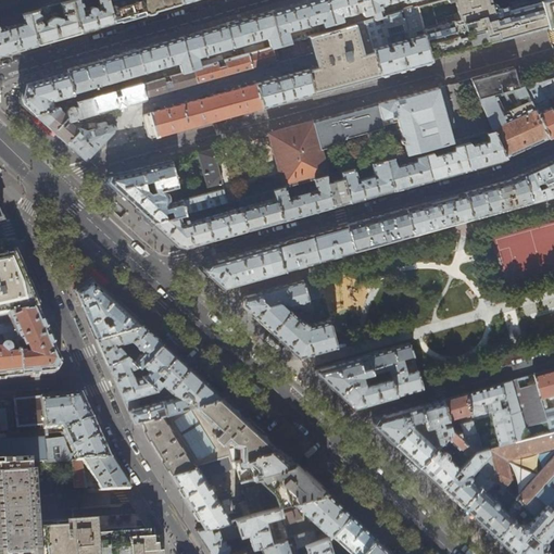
[(0,0),(0,11),(16,7),(35,1),(35,0),(0,0)]
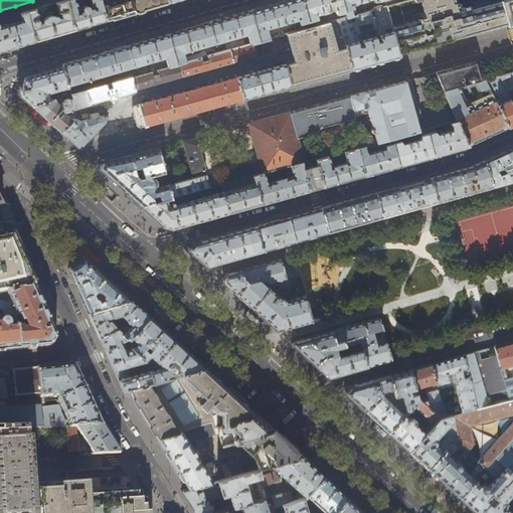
[(76,32),(94,27),(108,23),(102,1),(101,0),(77,0),(68,3),(76,32)]
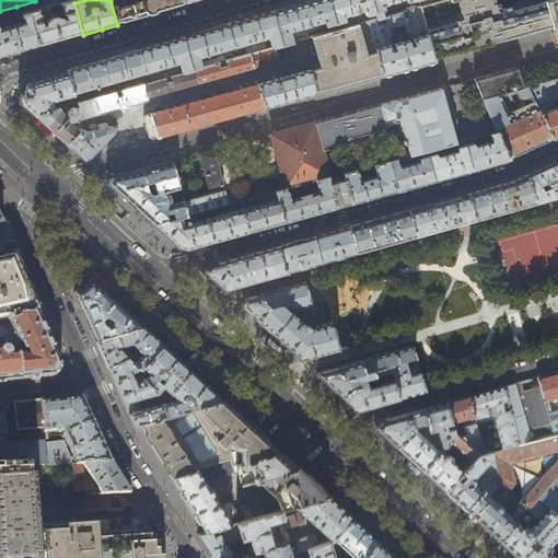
[(143,0),(115,0),(111,1),(117,25),(134,20),(149,16),(143,0)]
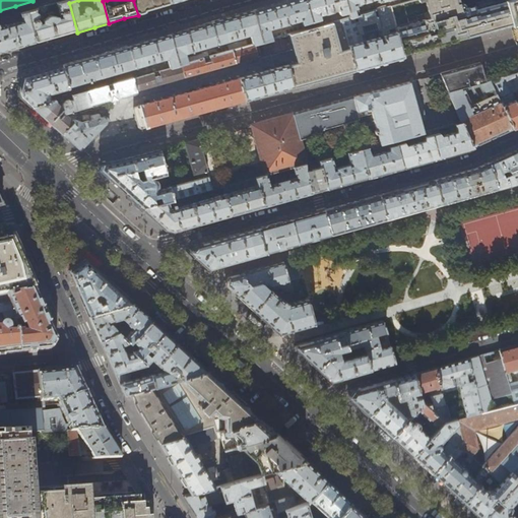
[(133,0),(138,15),(154,10),(172,5),(169,0),(133,0)]
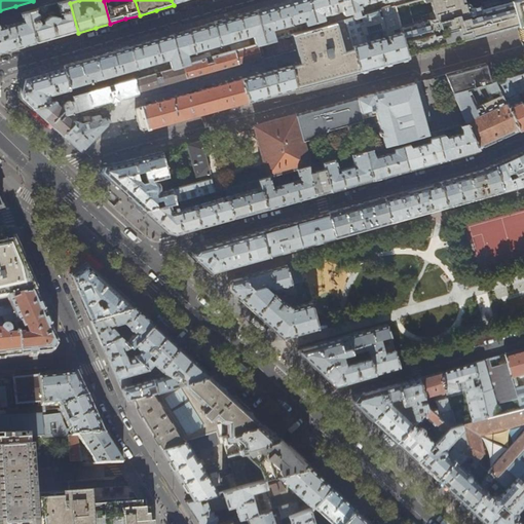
[(257,13),(266,44),(274,42),(275,41),(273,31),(283,29),(284,32),(289,30),(288,27),(305,23),(307,28),(311,26),(312,31),(317,30),(316,25),(309,0),(302,0),(282,6),(257,13)]
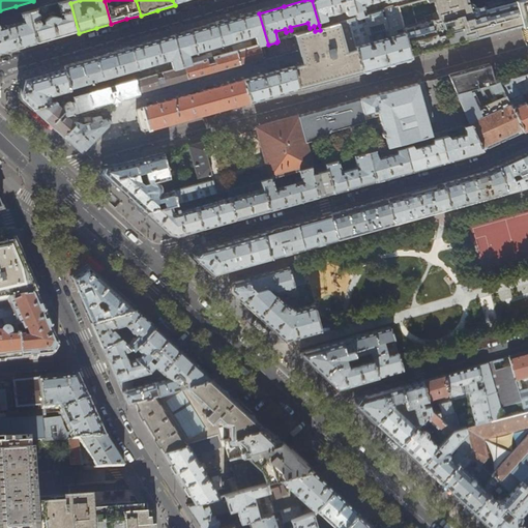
[(312,0),(319,25),(328,22),(327,18),(332,16),(332,17),(340,15),(340,13),(346,12),(348,17),(353,16),(354,21),(358,20),(352,0),(312,0)]
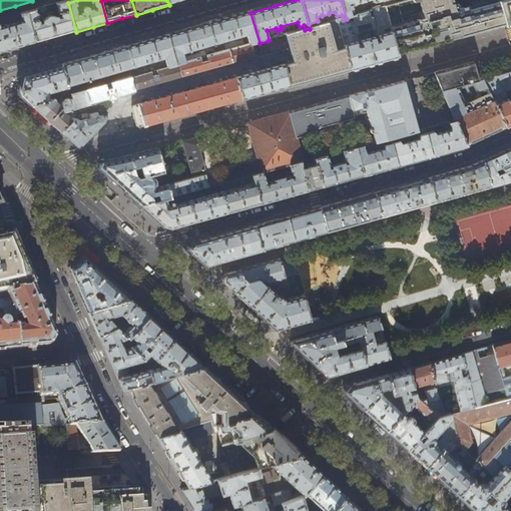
[(341,0),(347,19),(355,17),(352,7),(353,6),(357,9),(360,8),(359,5),(374,1),(375,5),(383,2),(382,0),(341,0)]
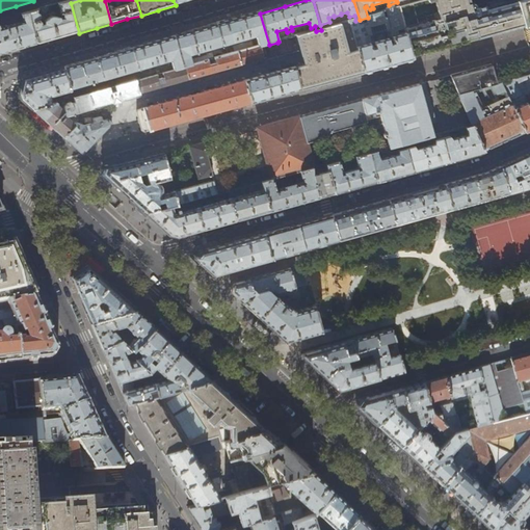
[(517,30),(526,28),(517,0),(506,0),(487,5),(488,7),(473,11),(470,0),(429,0),(427,1),(424,1),(400,8),(414,58),(438,52),(471,43),(517,30)]
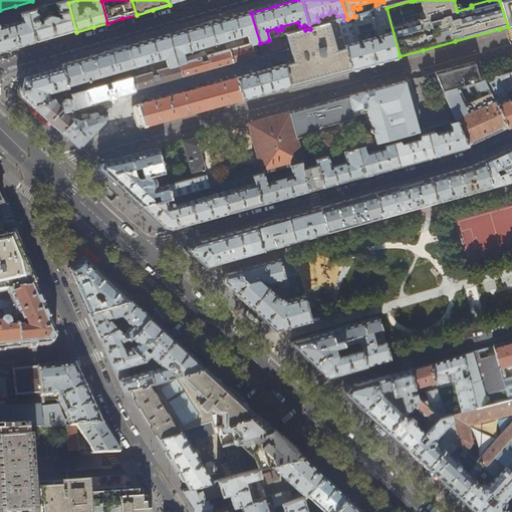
[(511,0),(499,0),(508,27),(508,28),(511,27),(511,0)]
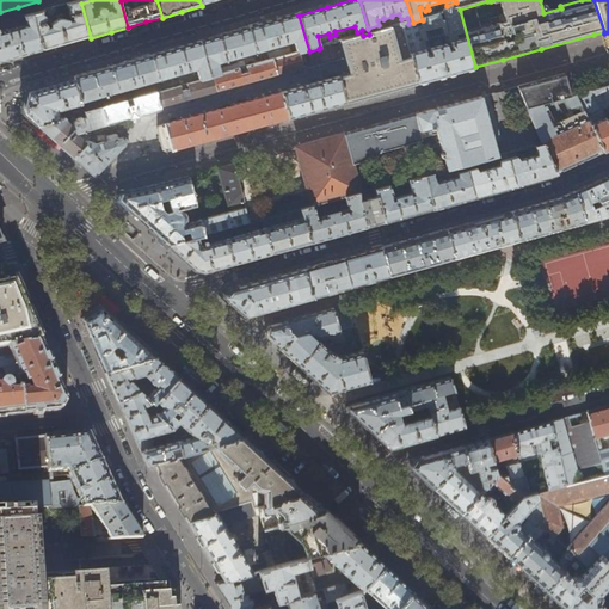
[(57,10),(34,17),(44,51),(67,44),(91,38),(81,4),(69,6),(74,24),(72,25),(71,23),(66,22),(65,17),(59,18),(60,23),(55,29),(53,18),(55,17),(59,13),(57,10)]
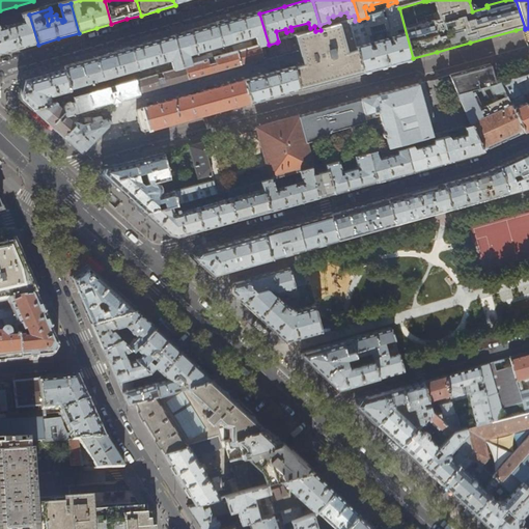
[(382,14),(398,8),(397,4),(387,7),(387,9),(382,10),(382,14)]
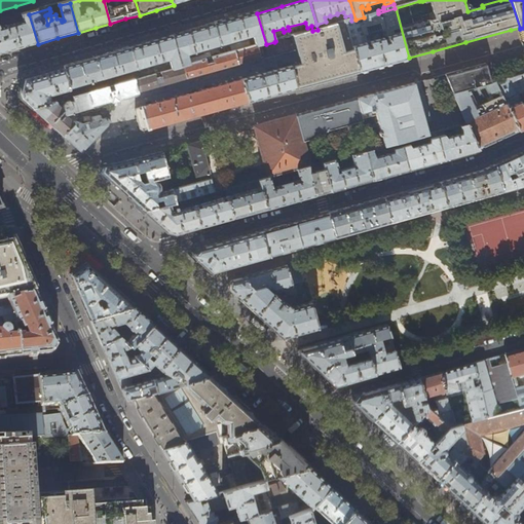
[(396,8),(395,8),(378,13),(364,17),(356,20),(351,21),(346,22),(361,73),(385,67),(410,60),(409,58),(396,8)]
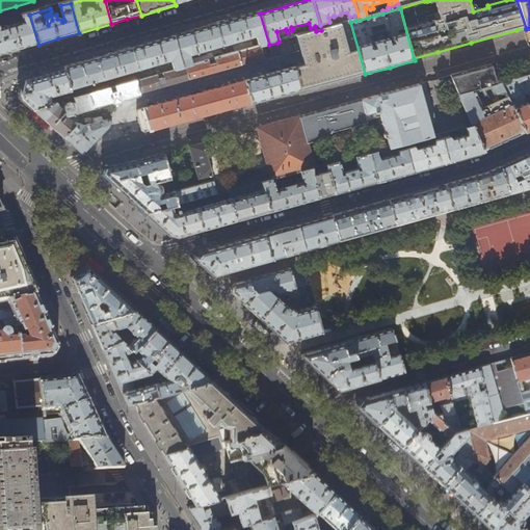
[(269,45),(260,14),(240,19),(217,25),(223,47),(246,41),(246,44),(253,42),(252,40),(258,37),(261,47),(262,47),(269,45)]
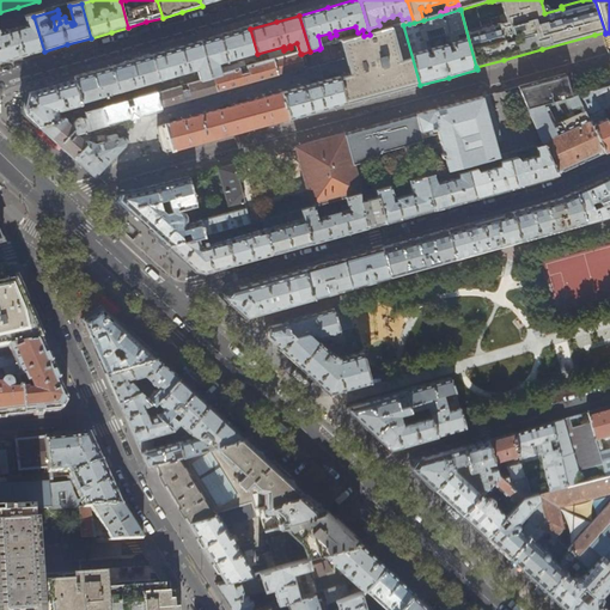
[(0,63),(20,59),(44,52),(34,17),(25,19),(28,28),(2,35),(0,26),(0,63)]
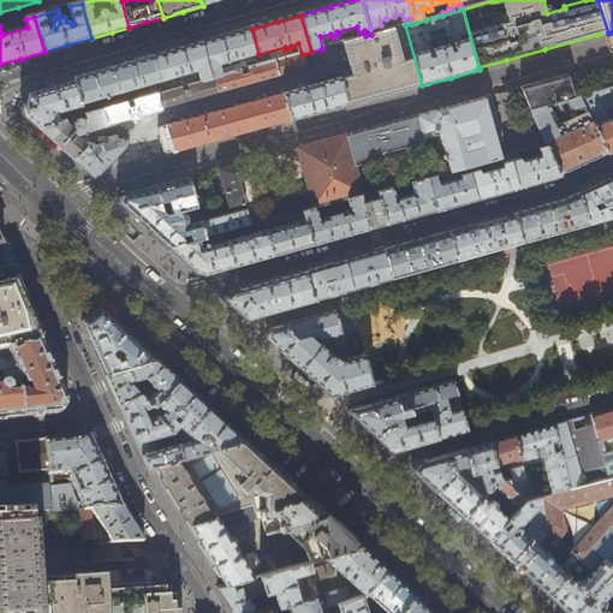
[(321,49),(326,64),(335,61),(350,58),(355,76),(343,78),(350,105),(372,99),(398,91),(422,85),(405,25),(372,35),(365,36),(322,48),(321,49)]
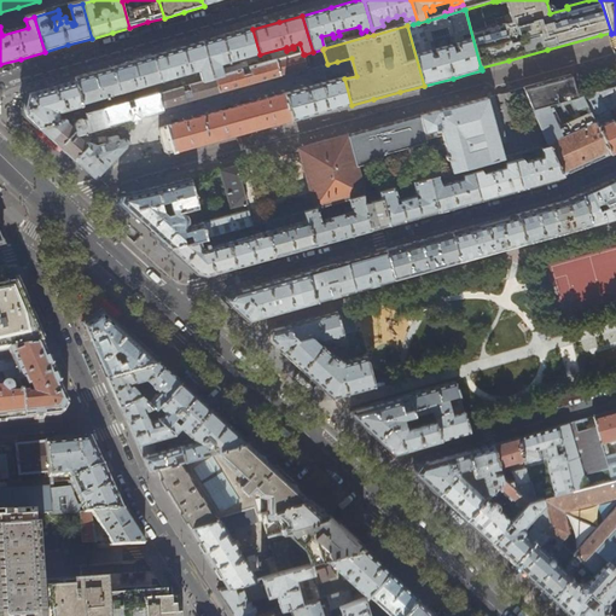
[(260,54),(253,29),(230,36),(203,44),(214,81),(218,80),(218,79),(226,76),(222,65),(230,64),(231,67),(237,64),(236,62),(260,54)]
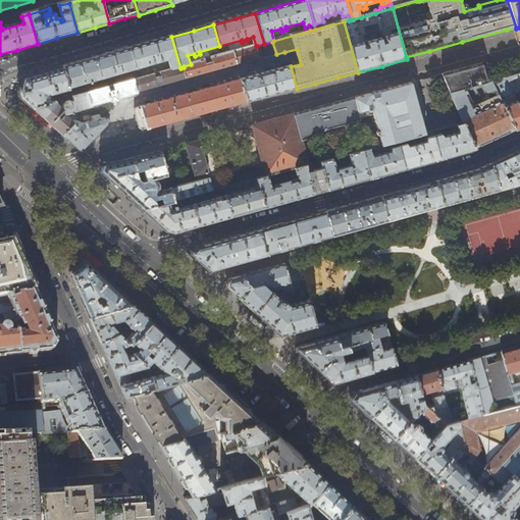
[(180,68),(171,37),(150,43),(131,49),(137,69),(159,63),(159,66),(165,64),(164,61),(170,60),(173,70),(180,68)]
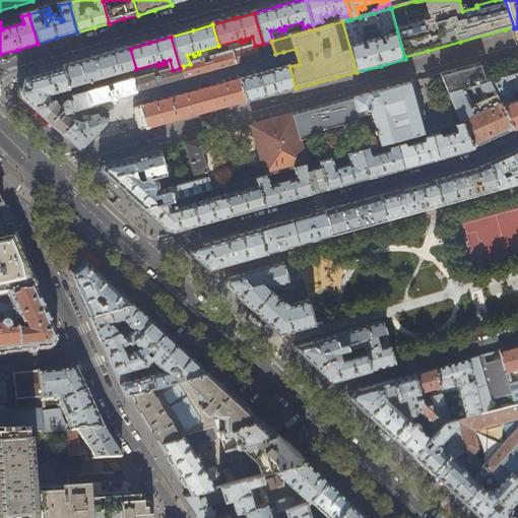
[(233,52),(237,65),(243,63),(260,59),(275,54),(271,42),(263,44),(256,46),(255,46),(233,52)]
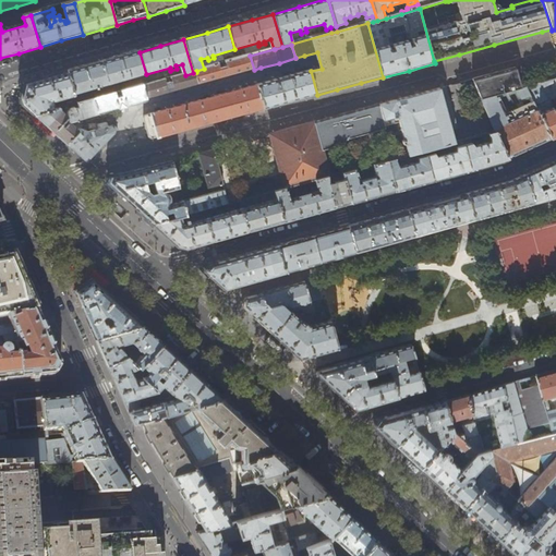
[(122,57),(103,62),(109,85),(122,81),(123,83),(130,82),(129,79),(146,74),(140,52),(122,57)]
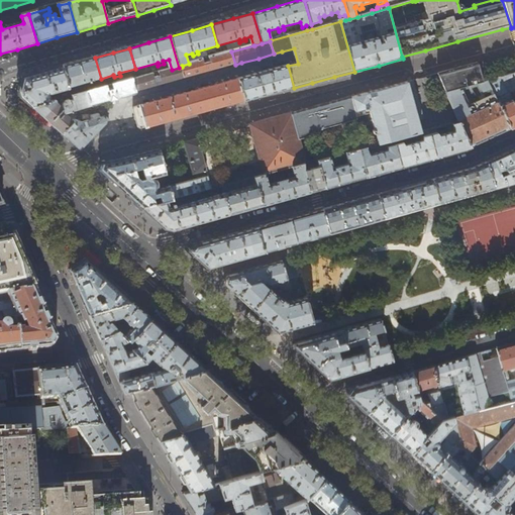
[(209,72),(235,65),(231,52),(209,59),(211,64),(209,64),(207,64),(206,65),(205,66),(204,60),(189,64),(182,66),(182,67),(179,68),(172,70),(160,73),(161,78),(160,77),(158,77),(157,78),(156,79),(155,75),(133,81),(136,92),(160,86),(209,72)]
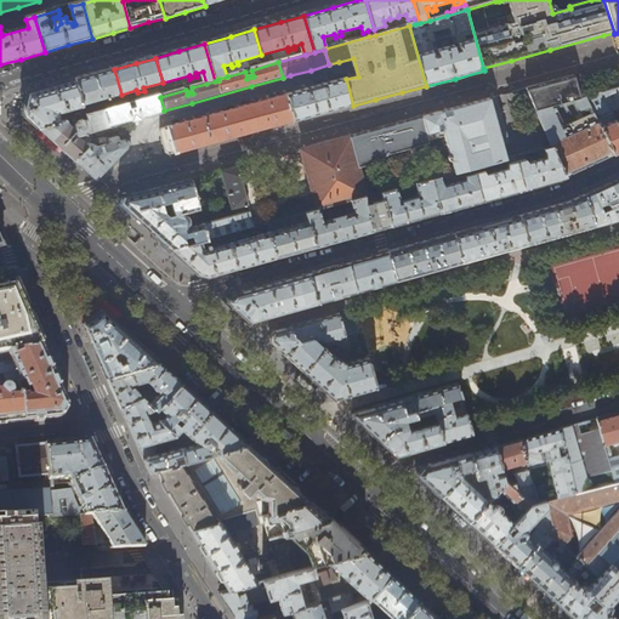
[(125,104),(123,98),(121,95),(114,69),(85,78),(77,80),(87,115),(95,114),(125,104)]
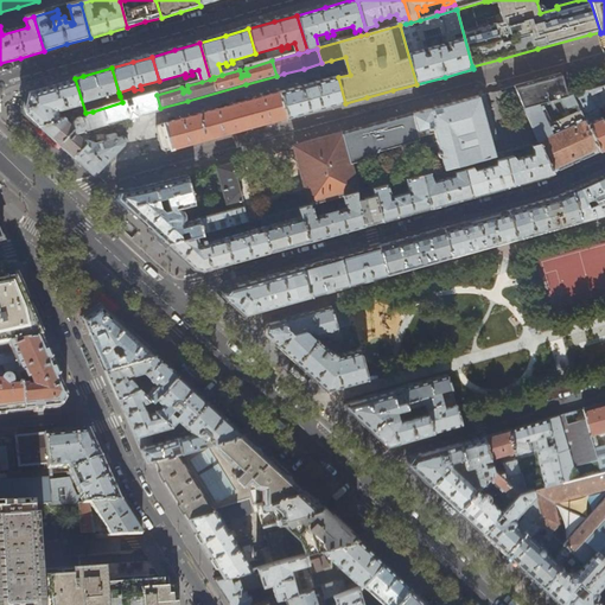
[(542,106),(560,101),(568,99),(567,97),(561,76),(537,82),(516,88),(524,110),(536,107),(542,106)]
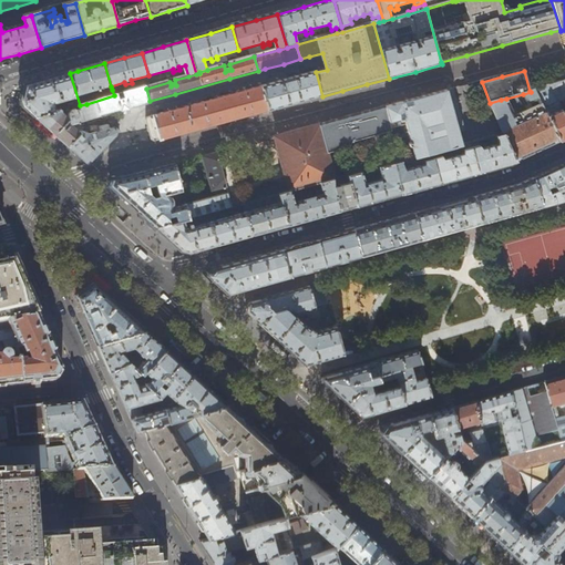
[(289,80),(263,86),(269,111),(322,96),(316,72),(289,80)]
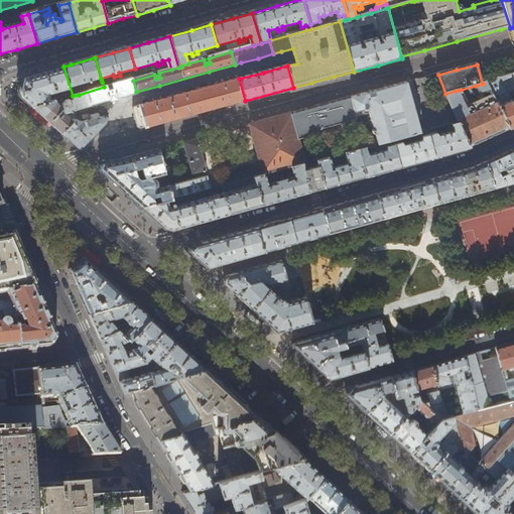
[(66,98),(73,96),(63,67),(44,72),(23,78),(21,93),(23,98),(26,101),(33,107),(53,102),(51,95),(63,92),(66,98)]
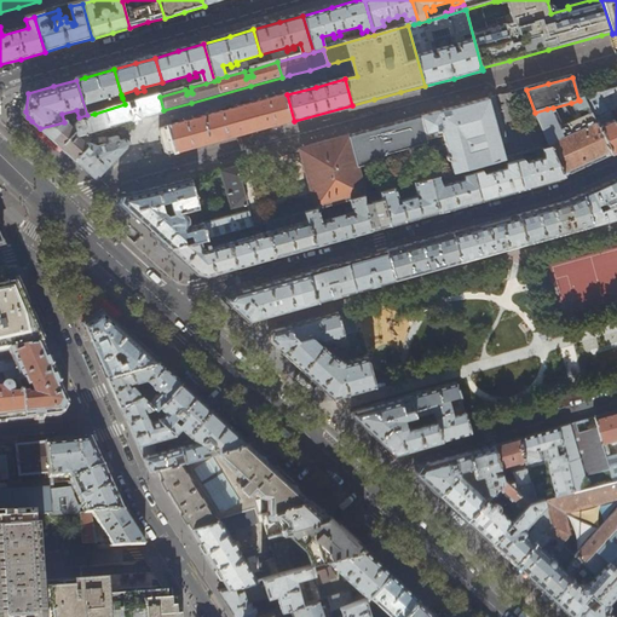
[(613,156),(616,155),(616,90),(587,98),(613,156)]
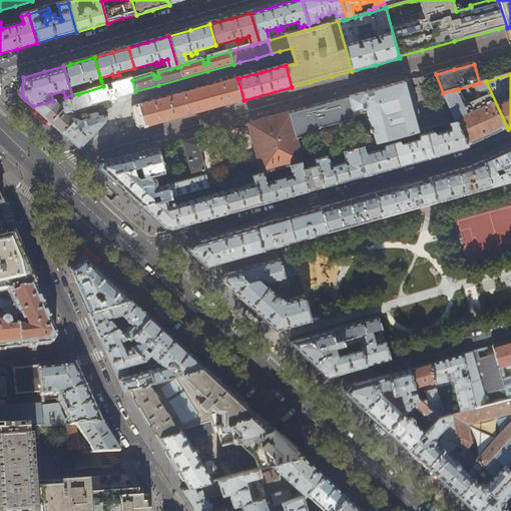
[(117,99),(117,97),(135,92),(135,91),(132,80),(131,78),(110,84),(111,88),(113,87),(113,88),(107,90),(106,86),(103,86),(78,94),(82,108),(91,105),(91,104),(109,99),(110,101),(113,100),(117,99)]
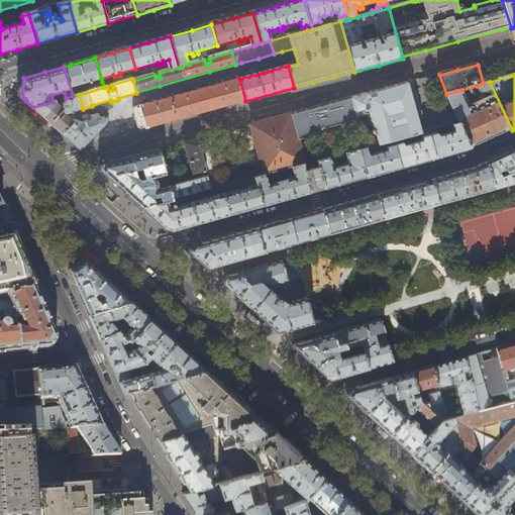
[(198,114),(245,101),(239,79),(140,106),(140,107),(146,127),(146,128),(198,114)]
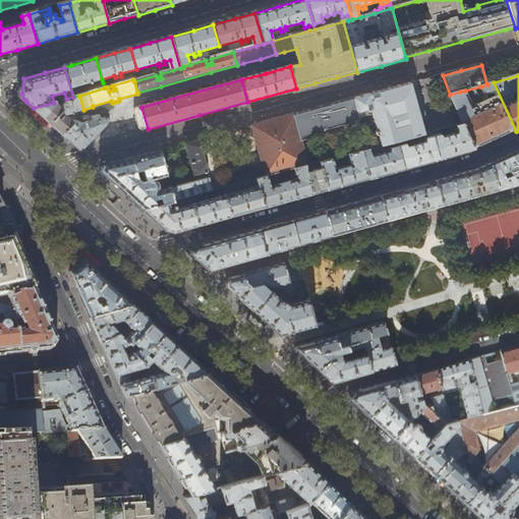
[(450,95),(461,118),(463,124),(475,150),(500,139),(516,131),(494,82),(487,84),(480,87),(487,103),(479,107),(481,111),(476,113),(465,91),(460,92),(450,95)]
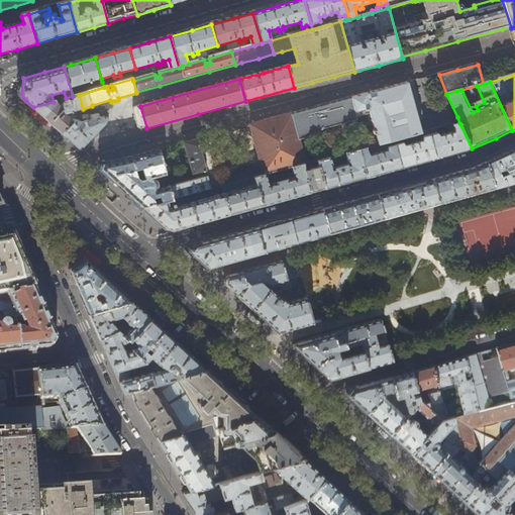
[(293,115),(251,126),(263,169),(231,177),(233,185),(255,179),(267,176),(281,172),(285,171),(292,169),(304,166),(305,166),(304,161),(299,139),(319,134),(322,129),(357,119),(356,117),(371,113),(379,145),(387,143),(395,141),(402,139),(421,133),(409,84),(346,101),(304,112),(293,115)]
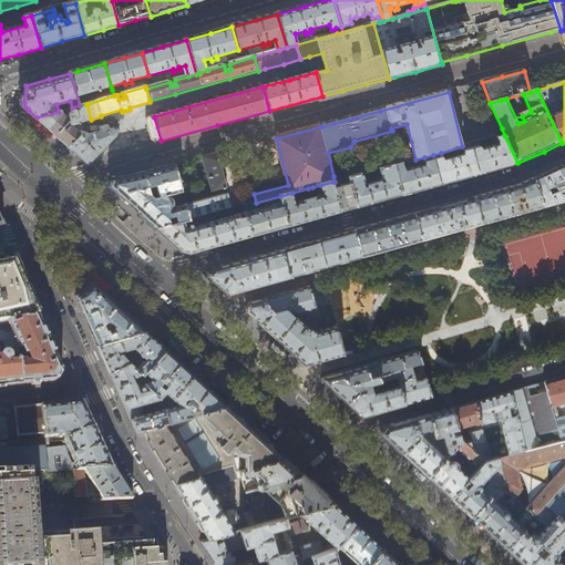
[(86,104),(80,105),(72,108),(59,112),(37,117),(37,119),(54,135),(69,149),(82,134),(72,125),(91,120),(86,104)]
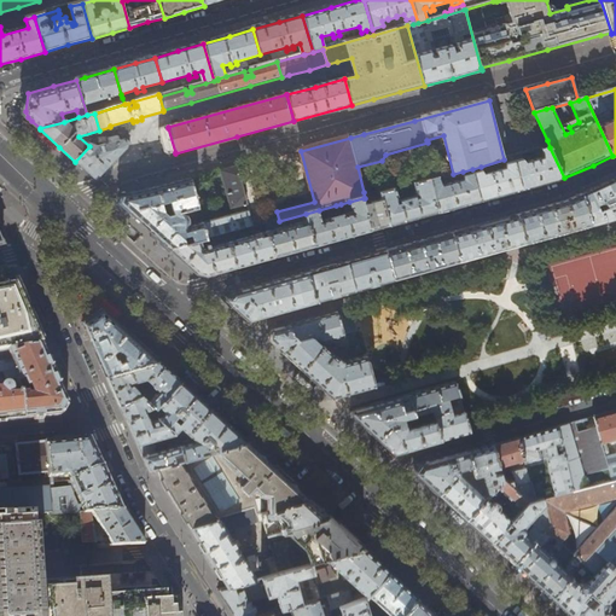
[(169,155),(175,152),(168,128),(162,129),(161,133),(167,152),(169,155)]
